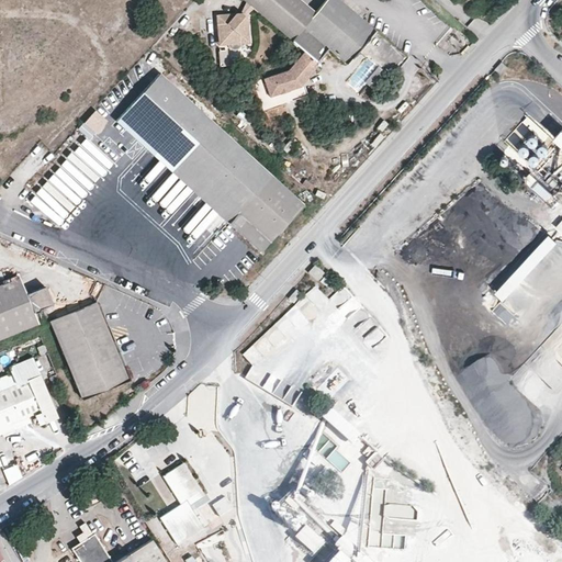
[(299,0),(237,0),(299,51),(283,70),(259,80),(266,98),(284,90),(289,100),(303,94),(300,85),(298,83),(311,68),(308,66),(325,48),(344,64),(356,51),(364,58),(375,67),(361,81),(369,88),(382,72),(389,78),(406,58),(337,0),(325,0),(314,12),(299,0)]
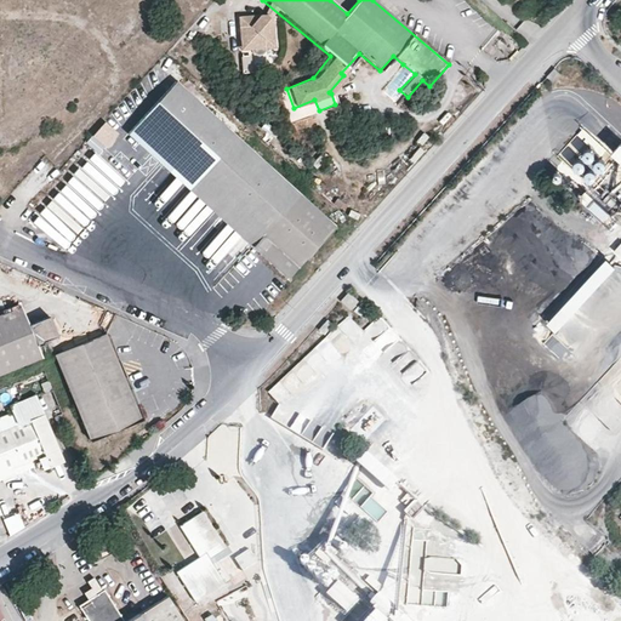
[(238,22),(241,46),(252,55),(258,61),(263,60),(267,51),(274,40),(273,23),(265,17),(238,22)]
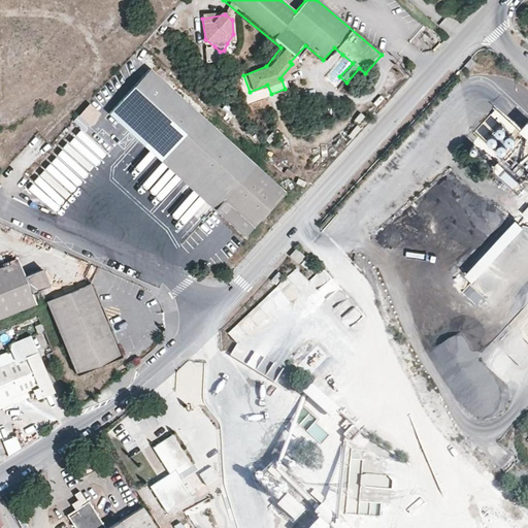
[(215,46),(205,39),(206,47),(215,46)]
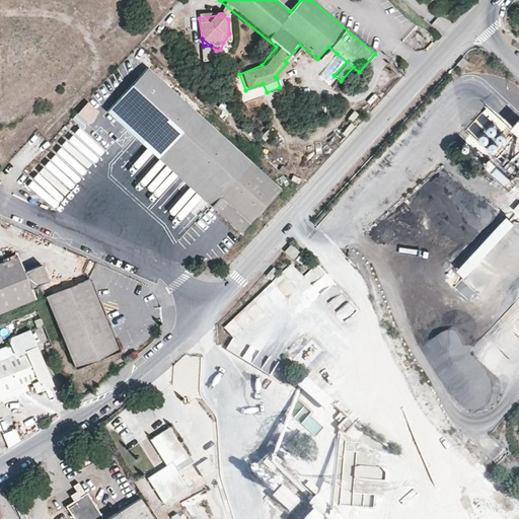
[(208,207),(235,233),(277,190),(148,67),(106,110),(125,129),(135,119),(217,197),(208,207)]
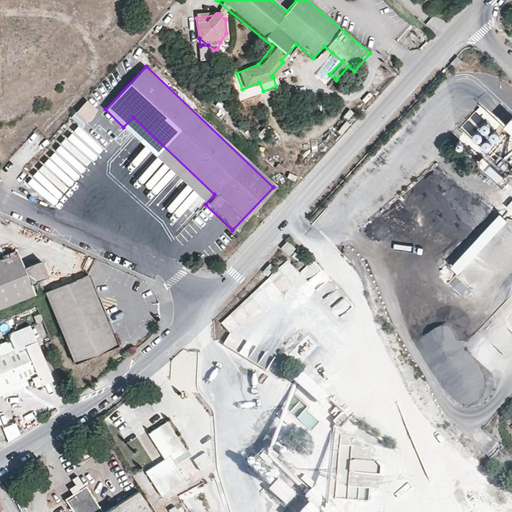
[(501,94),(511,102),(511,100),(511,89),(508,85),(501,94)]
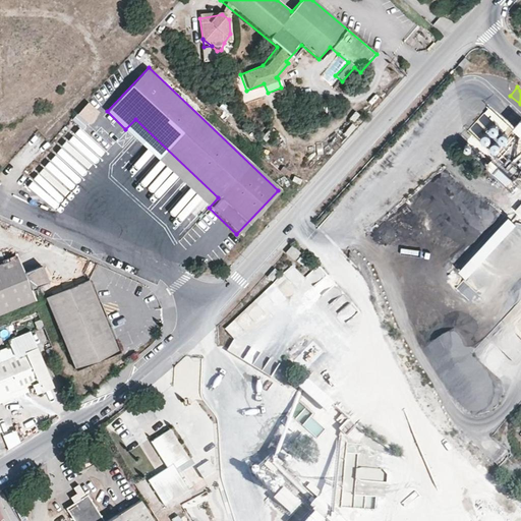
[(77,114),(91,125),(101,113),(88,102),(77,114)]
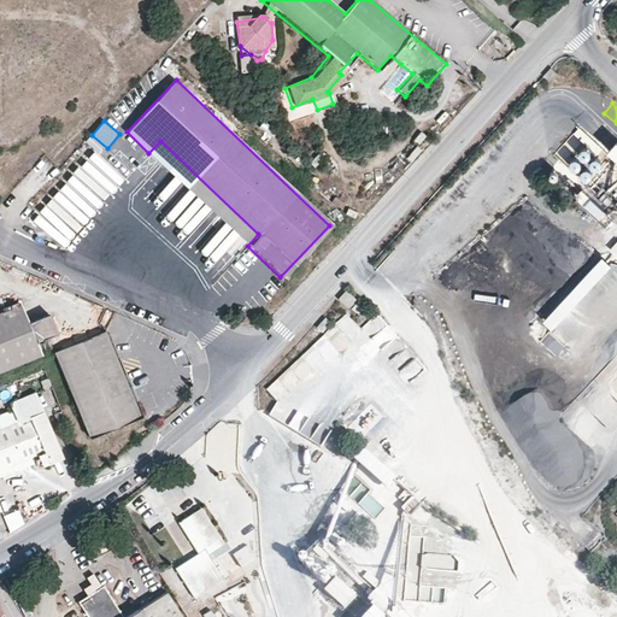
[(597,154),(603,148),(580,128),(575,134),(597,154)]
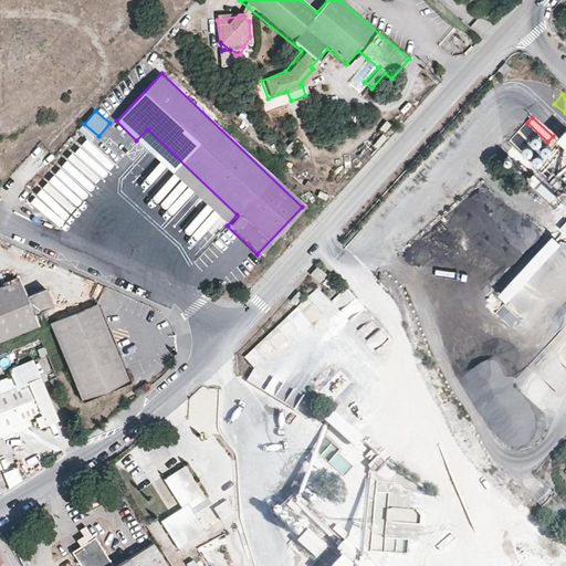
[(565,146),(565,129),(564,128),(556,137),(565,146)]
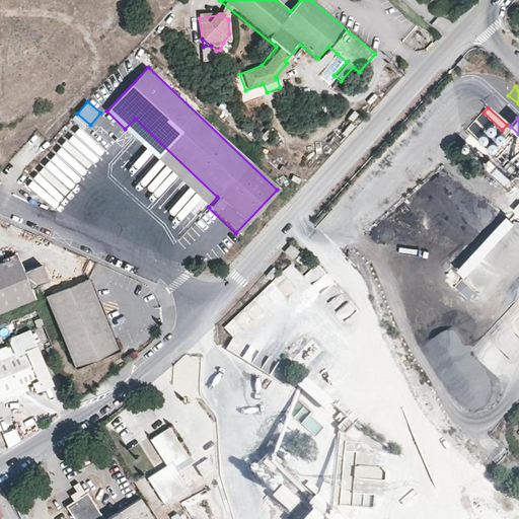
[(135,119),(125,129),(208,207),(217,197),(135,119)]
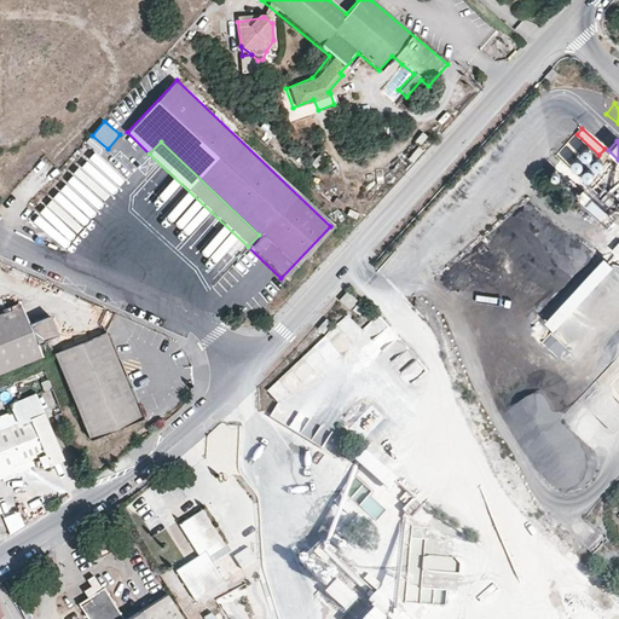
[(562,144),(553,155),(568,168),(578,158),(562,144)]
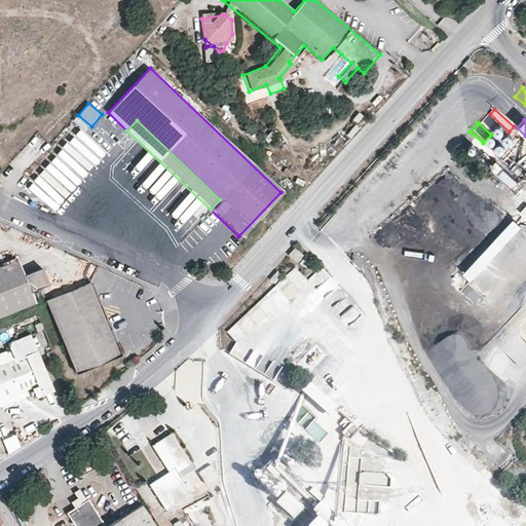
[(492,145),(498,153),(513,144),(506,136),(492,145)]
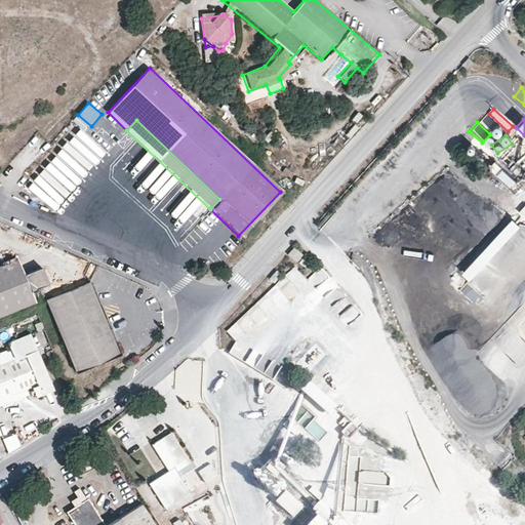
[(58,204),(98,160),(72,136),(31,179),(58,204)]
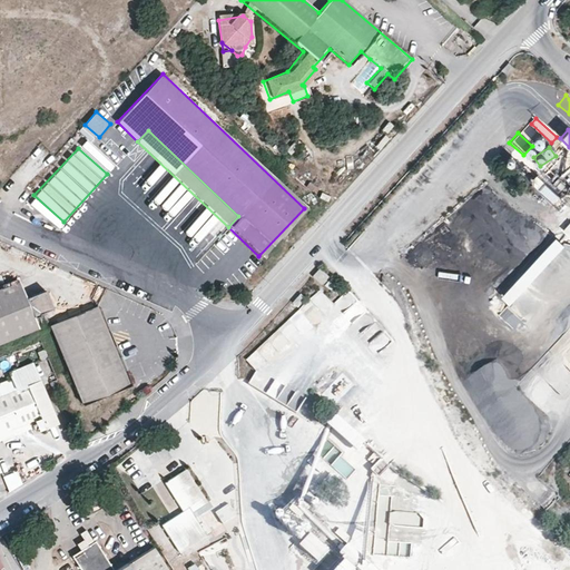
[(553,236),(501,294),(509,302),(562,244),(553,236)]
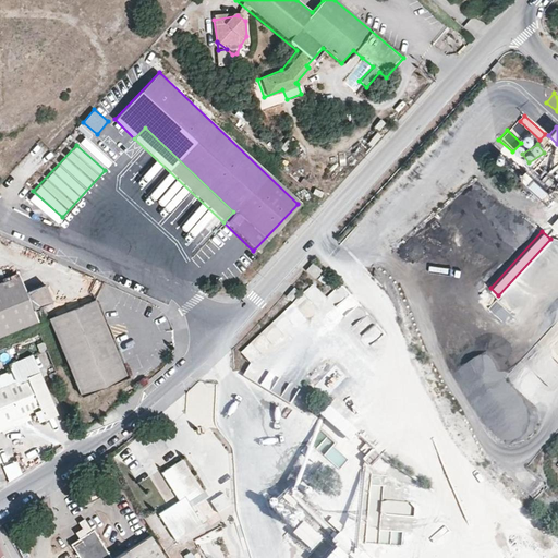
[(306,271),(313,278),(322,270),(315,263),(306,271)]
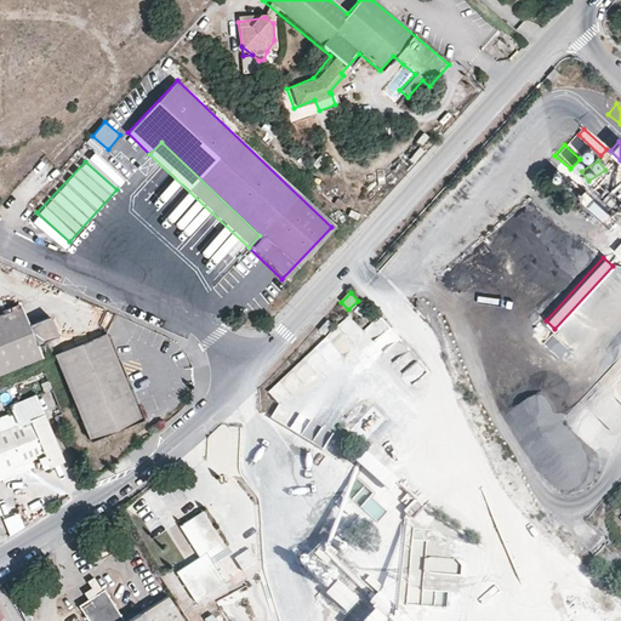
[(21,307),(0,314),(0,372),(40,358),(36,351),(44,347),(43,346),(57,341),(47,317),(27,325),(21,307)]
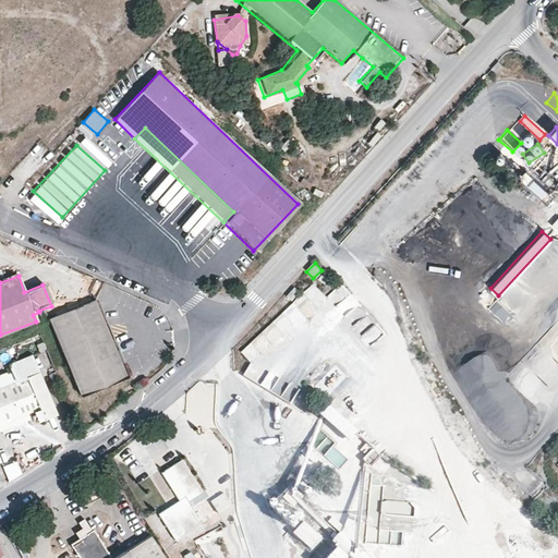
[(283,296),(290,303),(300,293),(293,287),(283,296)]
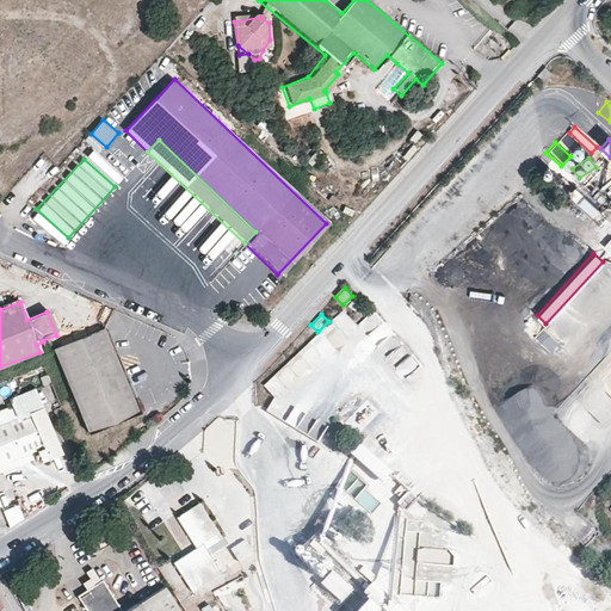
[(106,327),(54,347),(88,432),(141,412),(106,327)]
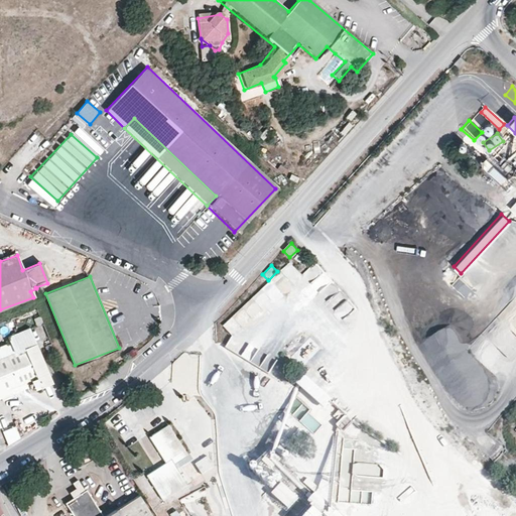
[(463,295),(471,288),(460,276),(452,284),(463,295)]
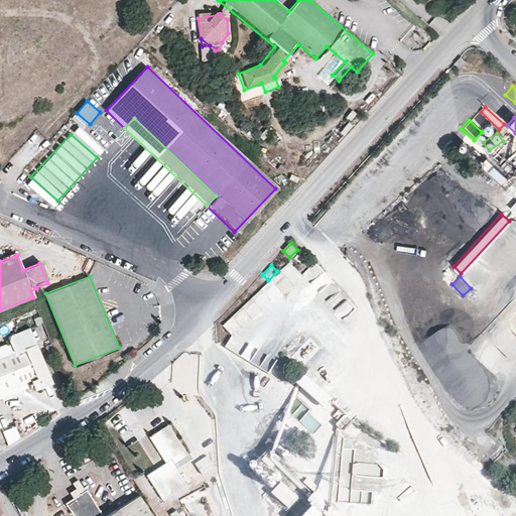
[(271,281),(222,325),(232,336),(227,348),(239,353),(247,362),(268,370),(273,358),(264,354),(258,347),(246,343),(247,341),(239,332),(271,302),(277,288),(271,281)]
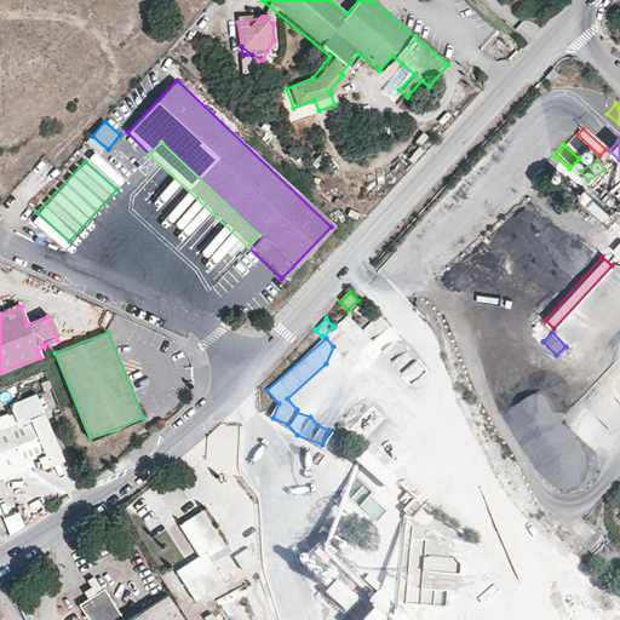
[(0,475),(16,470),(13,465),(44,452),(49,465),(63,460),(36,394),(9,405),(12,412),(0,415),(0,475)]
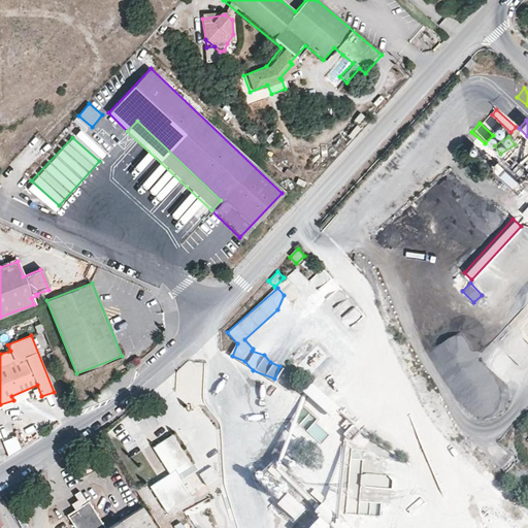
[(310,384),(302,392),(330,417),(337,408),(310,384)]
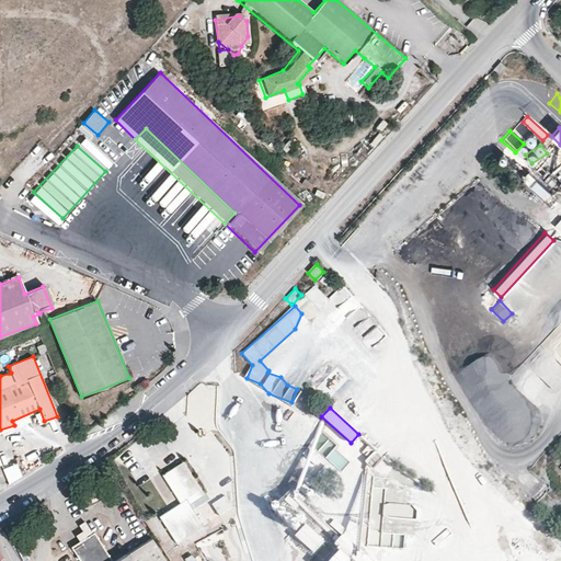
[(319,450),(341,470),(350,460),(328,441),(319,450)]
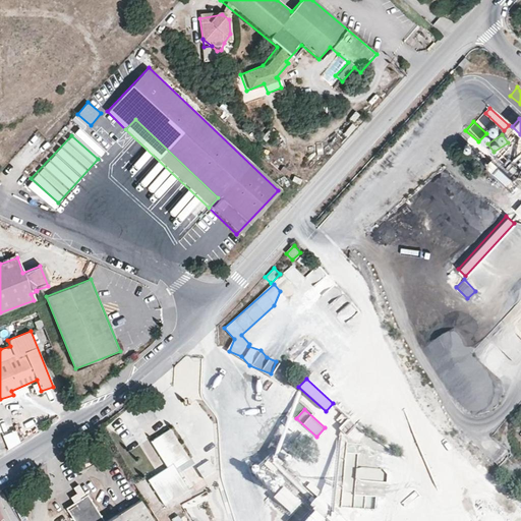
[(190,459),(169,425),(150,439),(166,464),(147,476),(165,504),(190,488),(176,467),(190,459)]
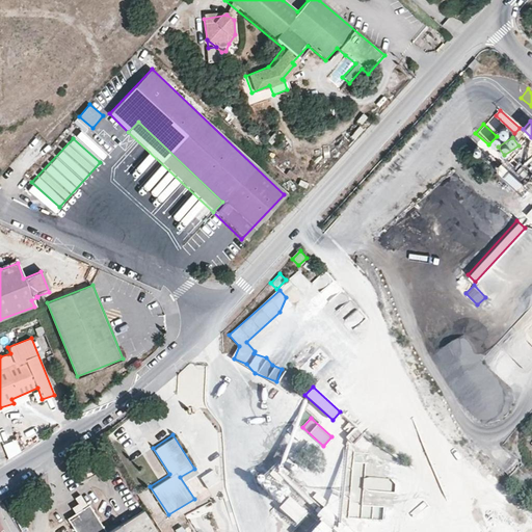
[(18,441),(3,444),(6,457),(21,454),(18,441)]
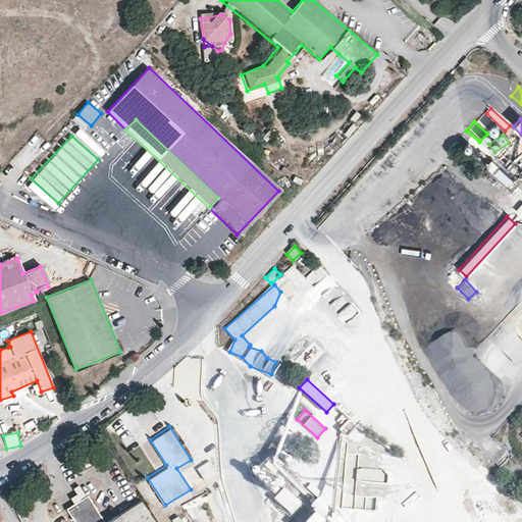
[(137,437),(125,444),(143,471),(153,464),(137,437)]
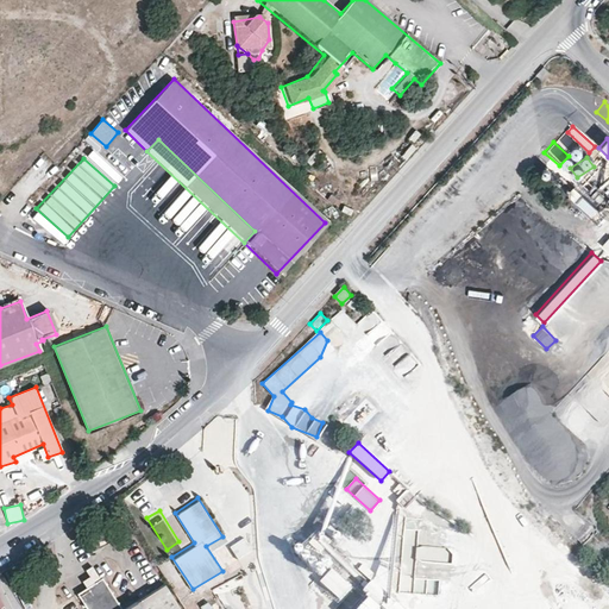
[(399,591),(439,595),(441,563),(450,564),(451,550),(415,546),(414,563),(401,562),(399,591)]
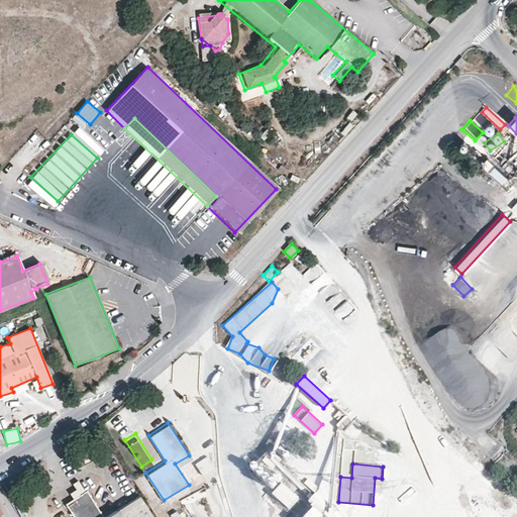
[(291,486),(285,481),(272,495),(289,511),(300,498),(295,494),(300,488),(294,482),(291,486)]
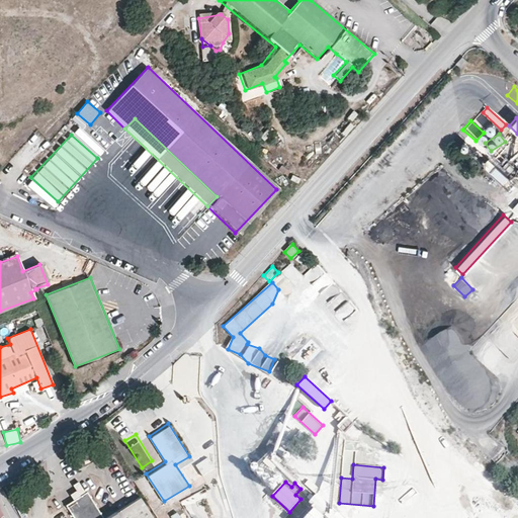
[(75,517),(153,517),(140,497),(104,517),(102,517),(86,492),(67,504),(75,517)]
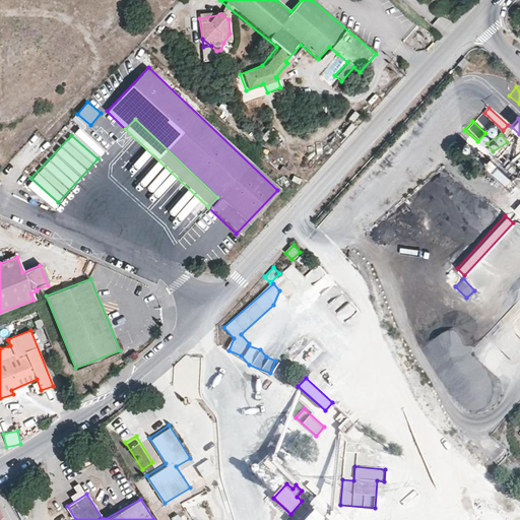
[(309,519),(325,519),(332,512),(318,499),(310,507),(316,513),(309,519)]
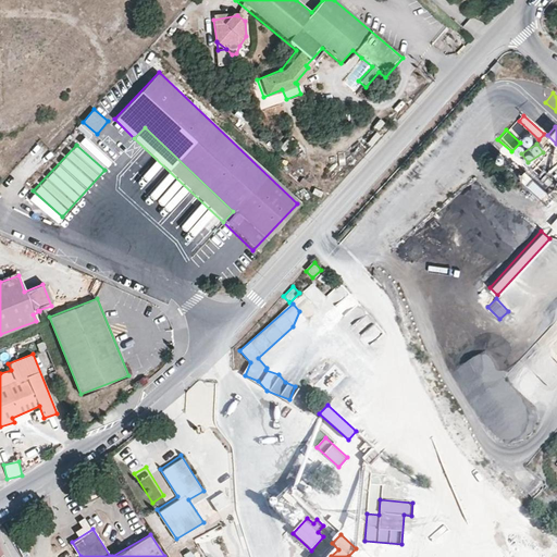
[(225,556),(218,536),(199,544),(205,556),(225,556)]
